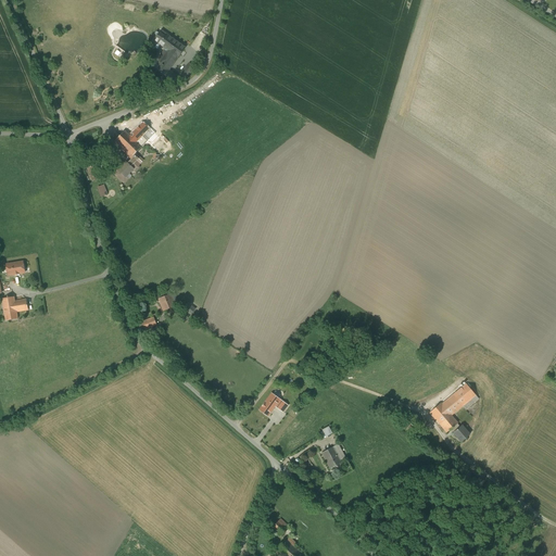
[(186,48),(162,29),(153,41),(164,49),(178,59),(186,48)]
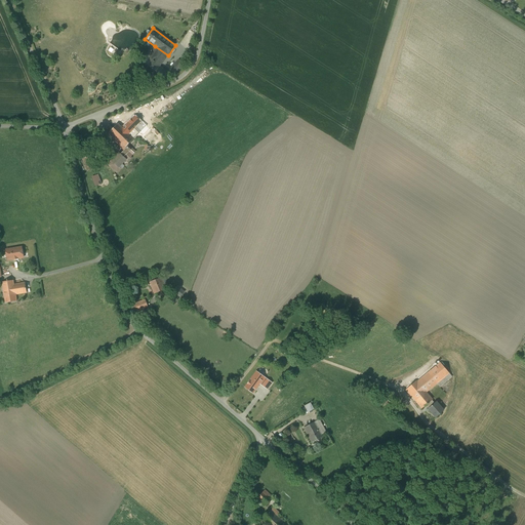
[(168,55),(155,46),(147,57),(160,67),(168,55)]
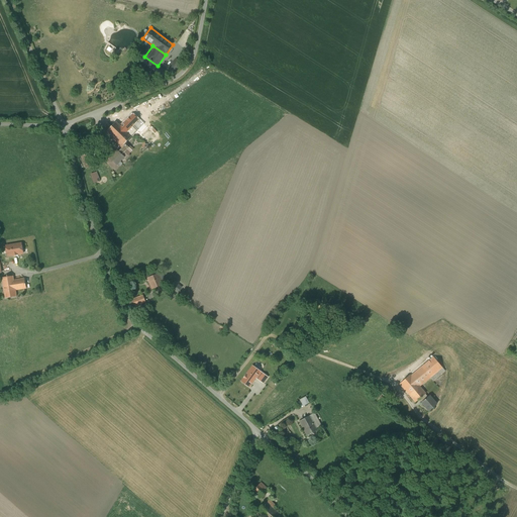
[(144,57),(137,67),(156,79),(164,71),(158,66),(144,57)]
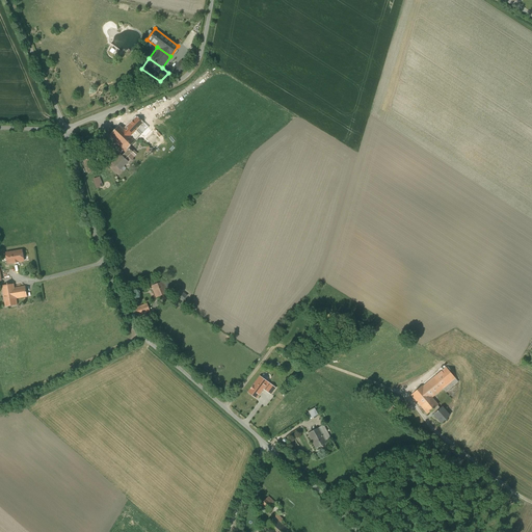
[(181,60),(171,70),(177,75),(186,65),(181,60)]
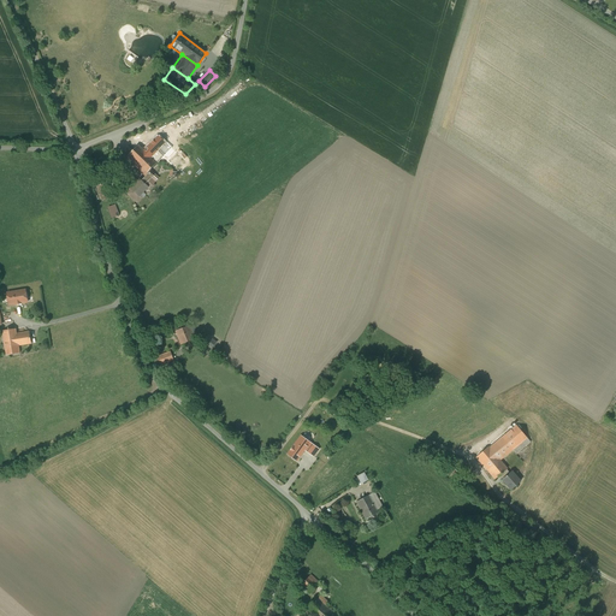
[(148,146),(143,141),(126,158),(146,177),(149,172),(148,171),(157,164),(150,159),(157,152),(165,143),(158,136),(148,146)]
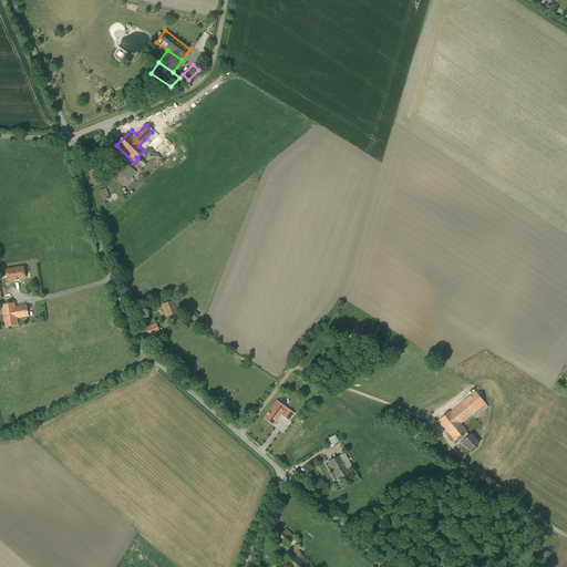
[(152,132),(144,140),(150,145),(161,156),(168,147),(152,132)]
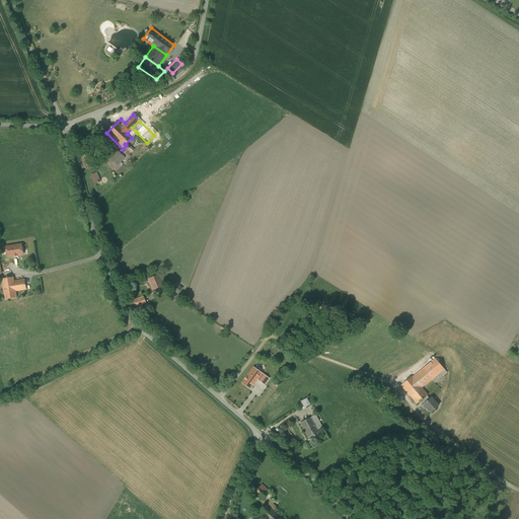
[(132,128),(127,134),(132,138),(137,133),(132,128)]
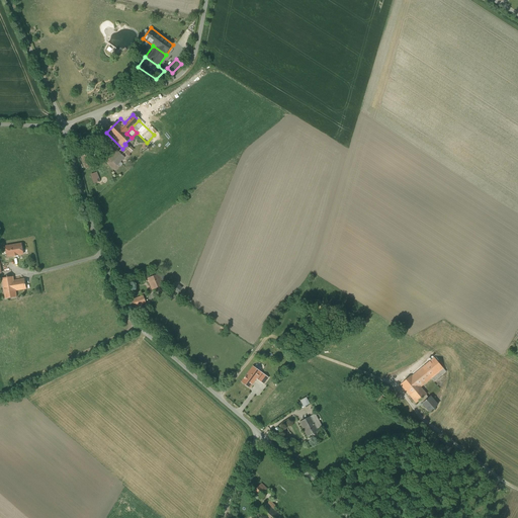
[(94,166),(86,142),(79,144),(86,168),(94,166)]
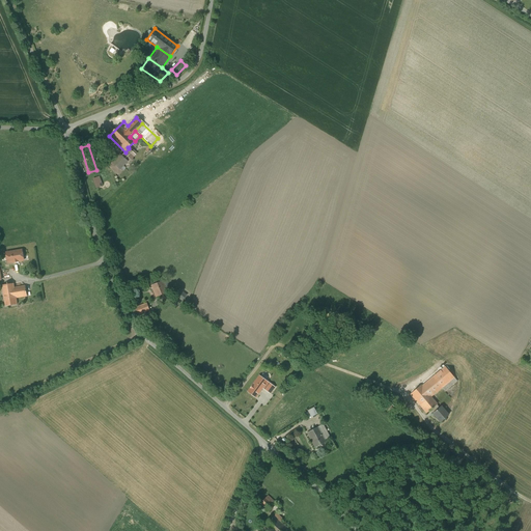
[(120,155),(113,163),(114,164),(120,169),(128,161),(126,159),(131,154),(132,152),(129,148),(126,152),(122,156),(120,155)]
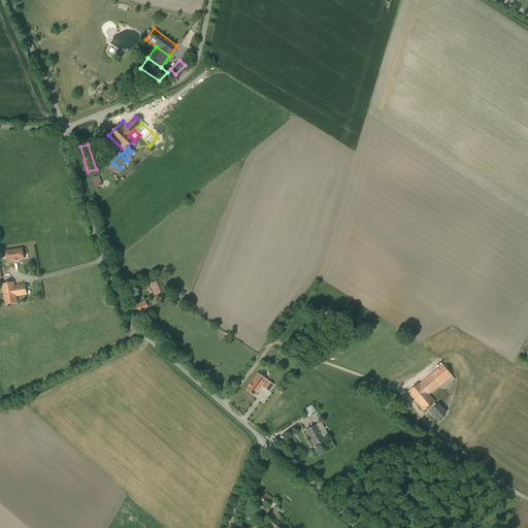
[(120,168),(113,163),(109,166),(118,173),(121,170),(120,168)]
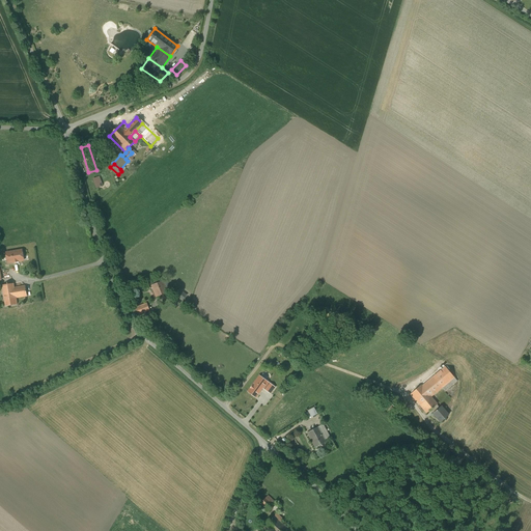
[(98,188),(104,185),(101,177),(94,180),(98,188)]
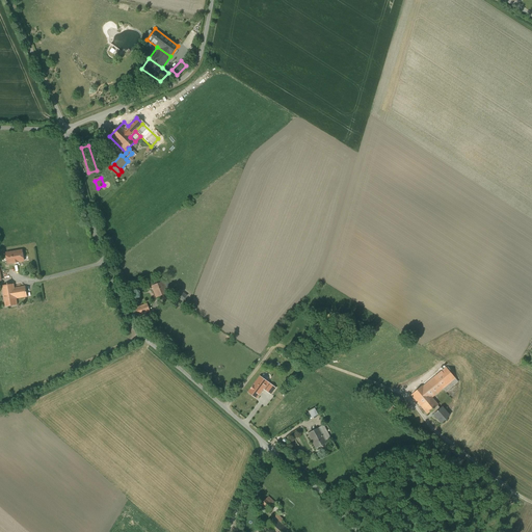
[(22,250),(6,254),(8,263),(14,263),(18,262),(24,261),(22,250)]
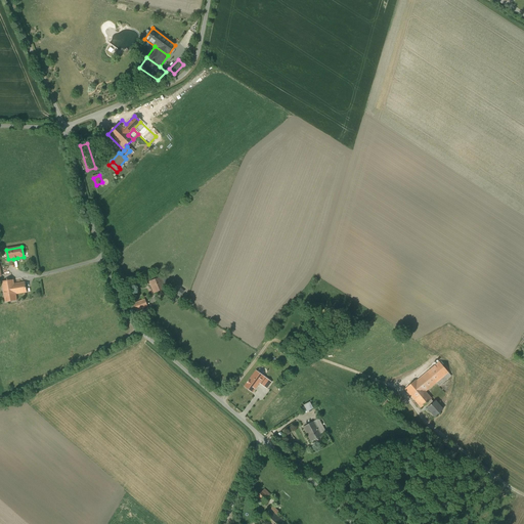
[(162,277),(149,281),(154,293),(166,289),(166,288),(162,278),(162,277)]
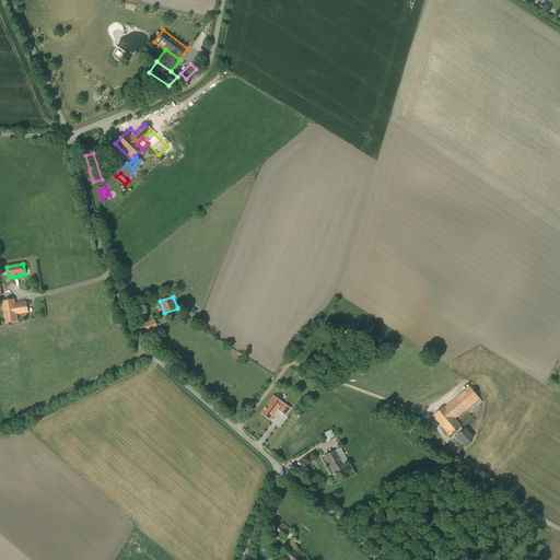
[(14,299),(2,301),(6,323),(18,322),(16,314),(15,303),(14,299)]
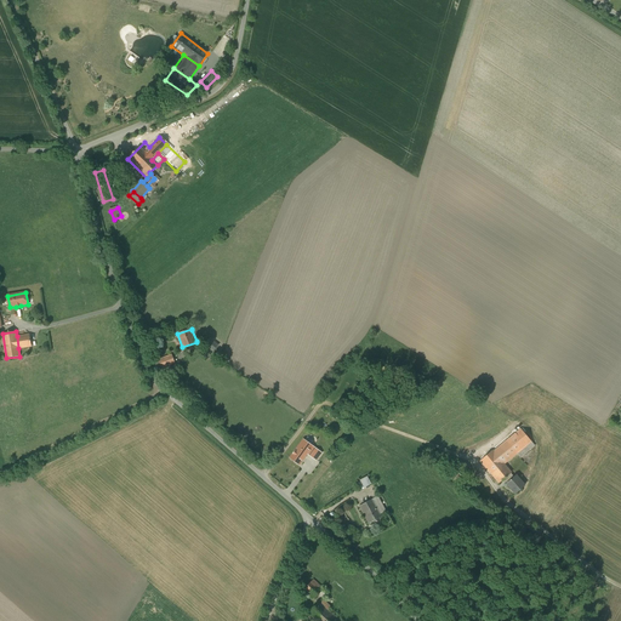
[(29,334),(17,336),(18,348),(32,347),(29,334)]
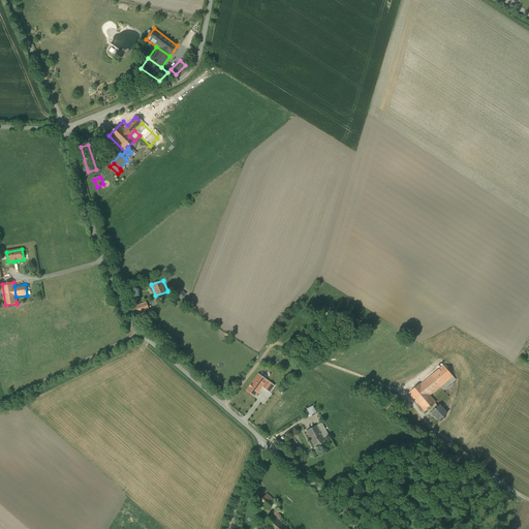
[(185,294),(179,288),(175,293),(182,299),(185,294)]
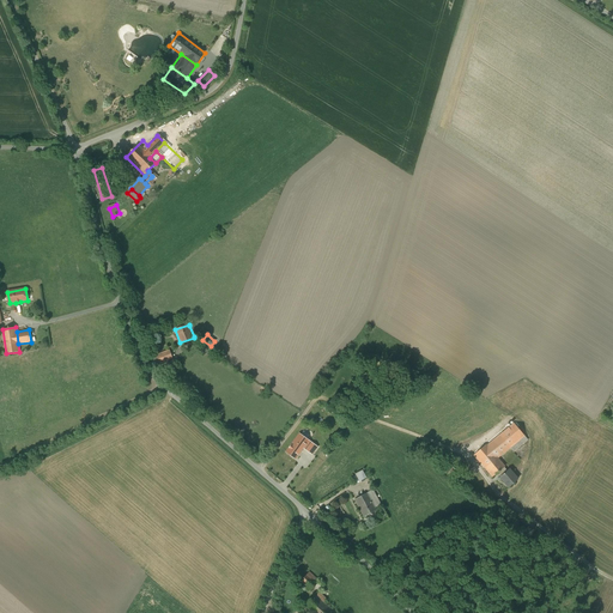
[(204,344),(199,349),(205,353),(208,349),(204,344)]
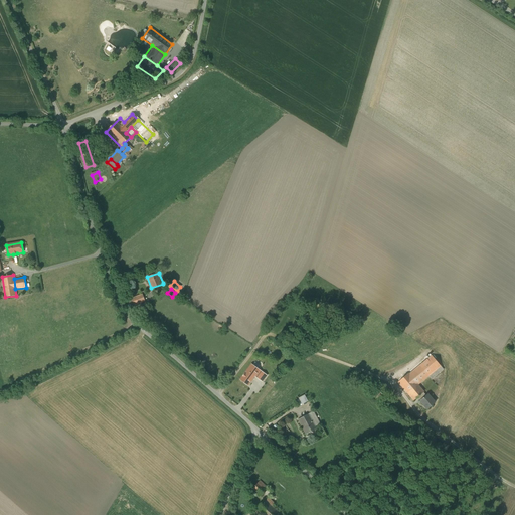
[(143,295),(128,300),(131,307),(145,301),(143,295)]
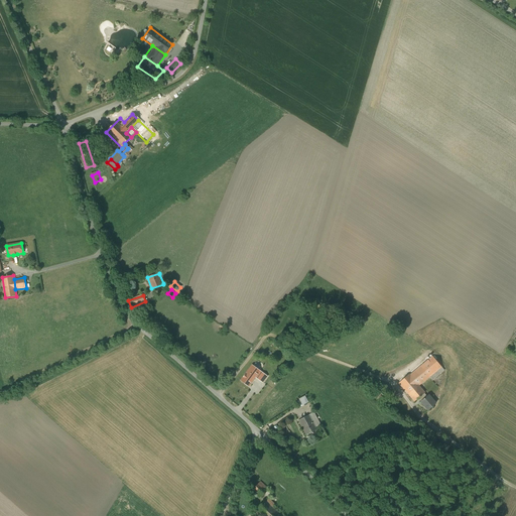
[(444,370),(432,357),(420,366),(420,367),(429,377),(432,380),(444,370)]
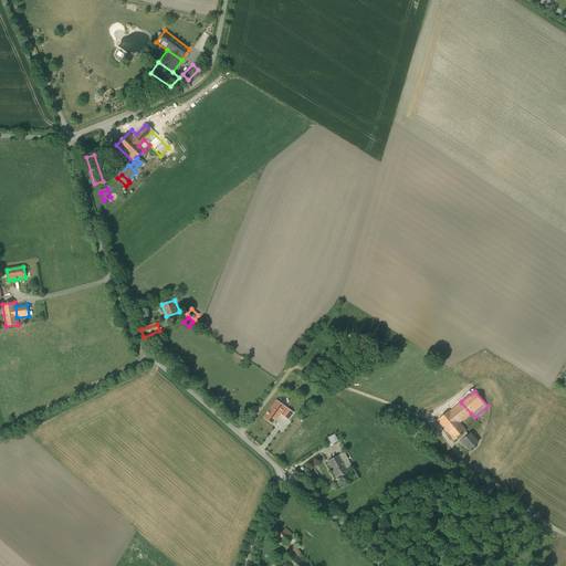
[(269,411),(264,418),(273,423),(278,418),(281,413),(283,415),(287,409),(286,408),(276,401),(269,411)]
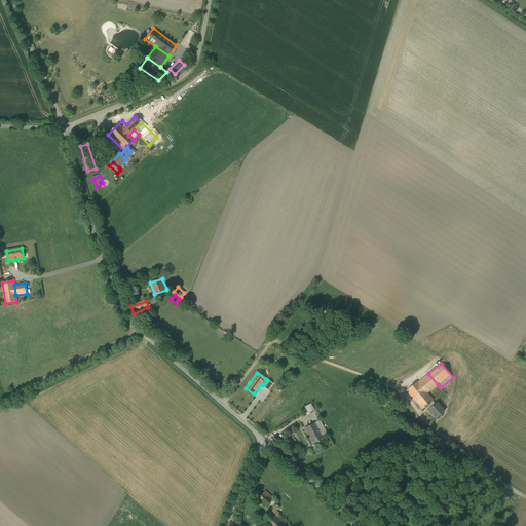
[(428,373),(418,382),(417,382),(426,393),(438,384),(428,374),(428,373)]
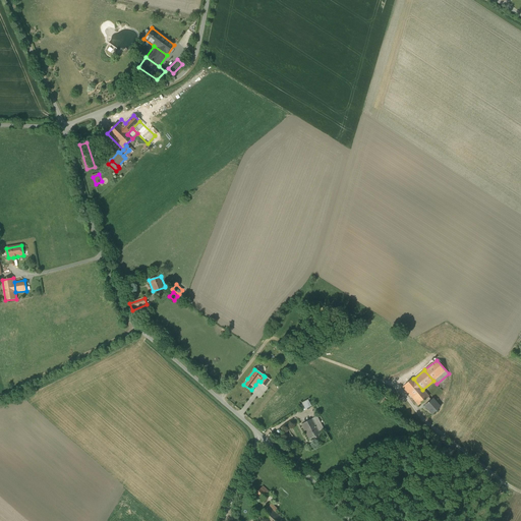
[(261,382),(261,383),(266,386),(270,380),(265,377),(261,382)]
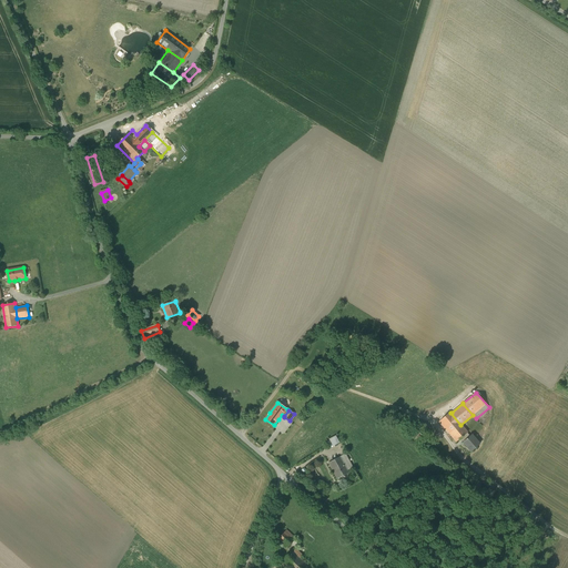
[(460,425),(450,413),(439,422),(456,442),(460,438),(467,433),(460,425)]
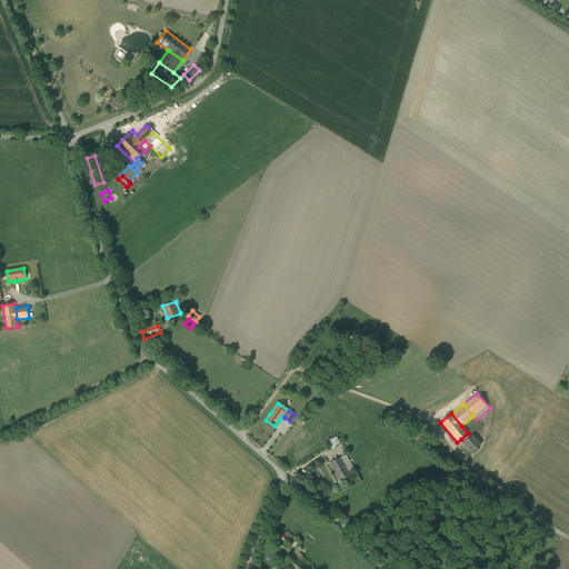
[(431,429),(422,422),(411,436),(420,442),(431,429)]
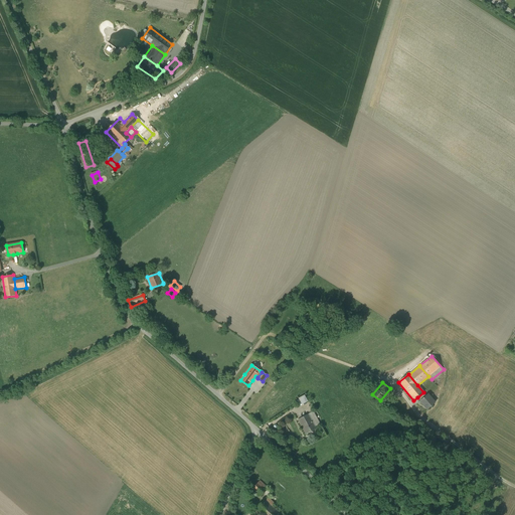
[(423,392),(417,397),(420,400),(426,395),(423,392)]
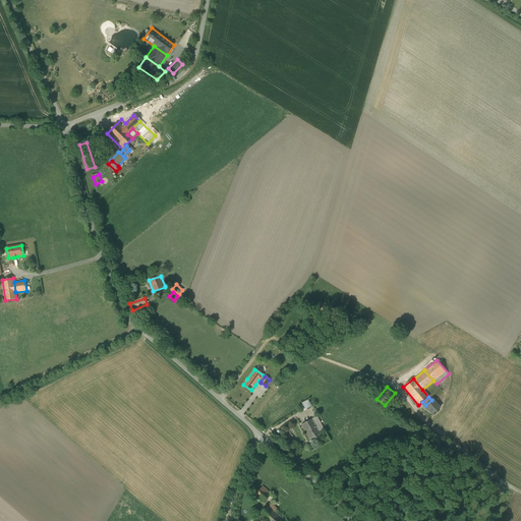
[(299,405),(303,411),(313,406),(310,399),(299,405)]
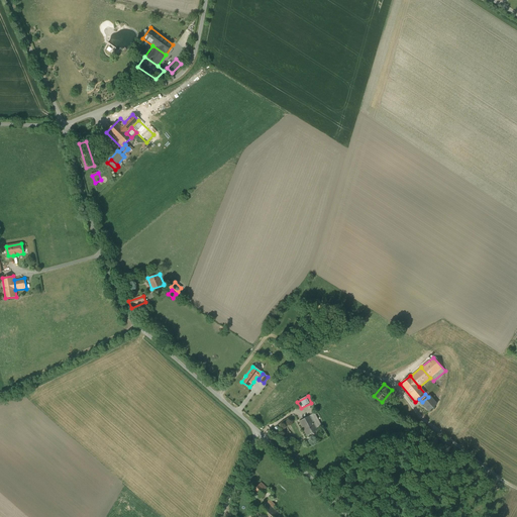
[(422,402),(422,403),(429,411),(436,404),(429,396),(428,397),(422,402)]
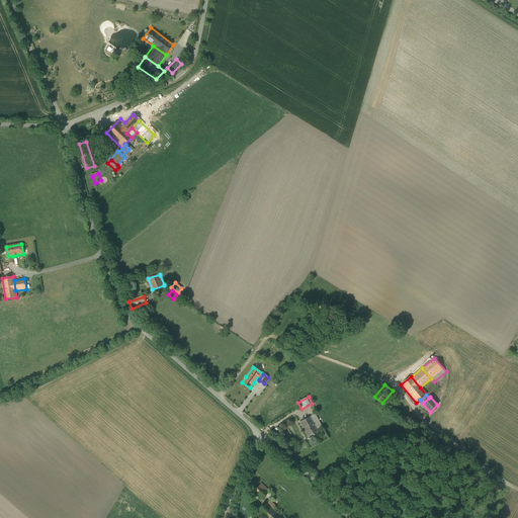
[(395,399),(391,403),(395,407),(399,404),(395,399)]
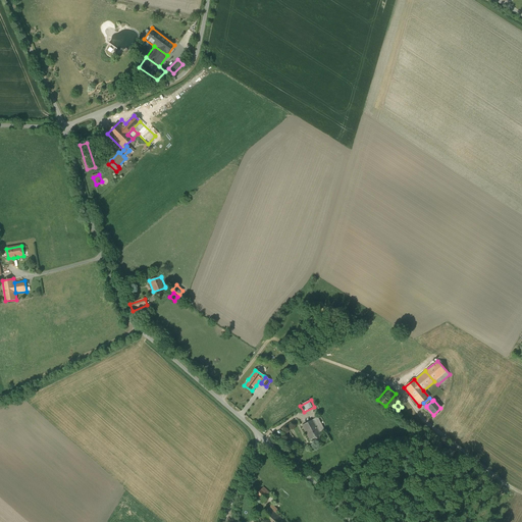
[(318,417),(313,419),(319,430),(324,428),(318,417)]
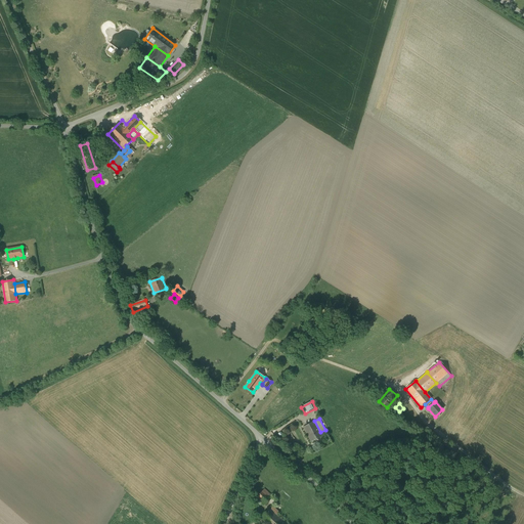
[(314,421),(303,427),(311,442),(316,439),(321,436),(322,436),(320,432),(314,421)]
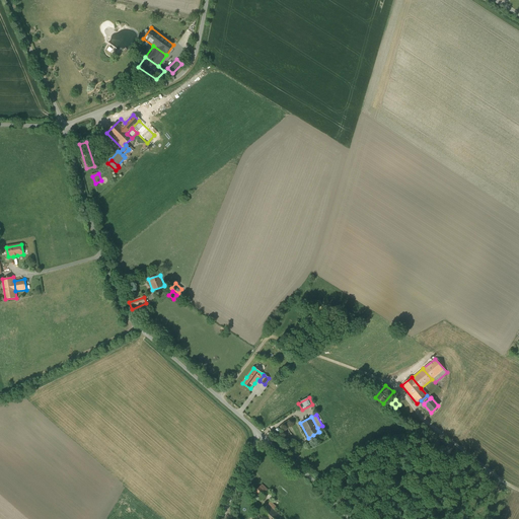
[(262,485),(254,492),(262,499),(269,492),(262,485)]
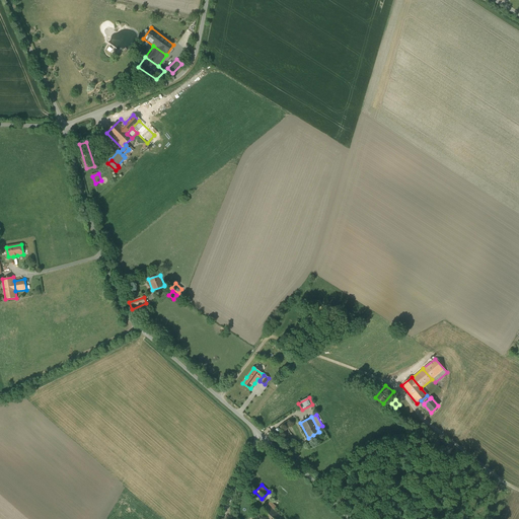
[(283,518),(268,504),(258,514),(264,518),(283,518)]
